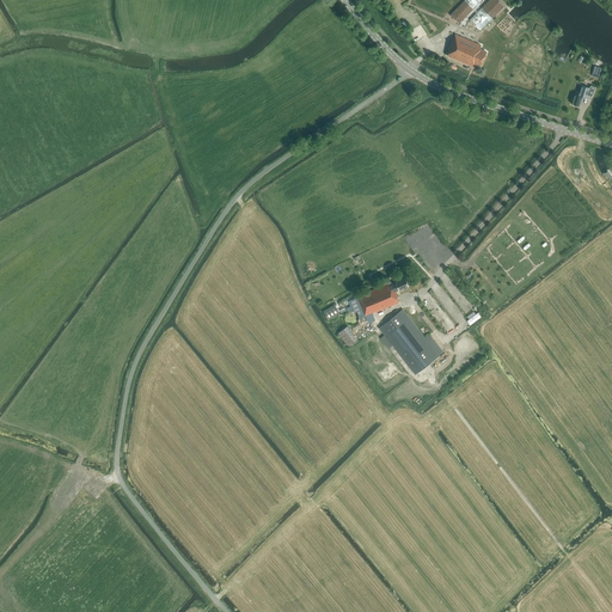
[(464,0),(465,0),(450,16),(459,24),(473,8),(482,0),(481,0),(464,0)]
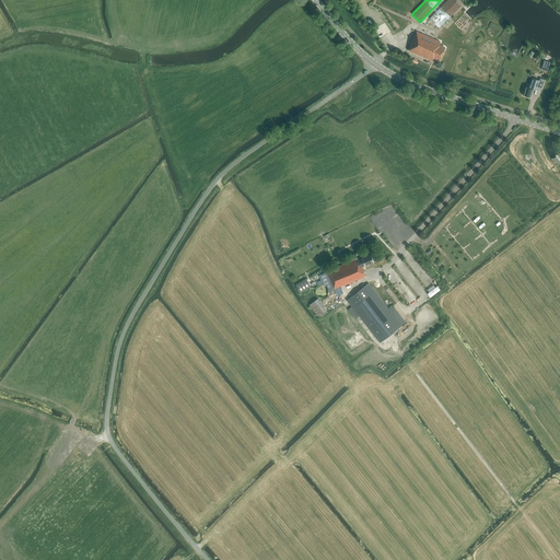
[(447,0),(441,8),(430,19),(439,27),(448,19),(462,6),(455,0),(447,0)]
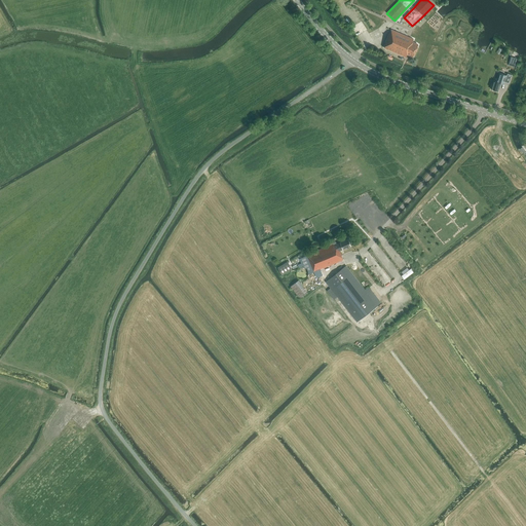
[(415,43),(414,43),(414,42),(412,42),(414,39),(391,30),(383,47),(406,58),(407,54),(410,55),(411,57),(412,57),(413,57),(418,45),(417,44),(415,43)]
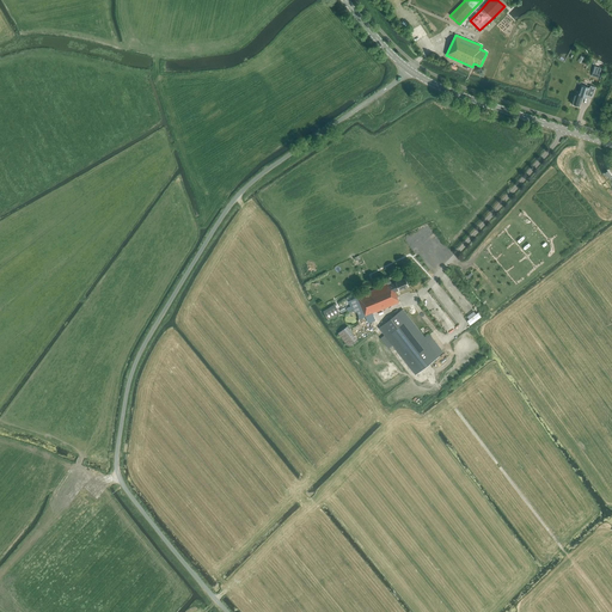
[(591,85),(589,87),(582,85),(581,86),(580,91),(579,93),(579,96),(575,95),(571,104),(573,104),(573,105),(575,105),(576,105),(579,106),(581,101),(582,101),(583,97),(586,98),(587,96),(592,97),(595,87),(591,85)]
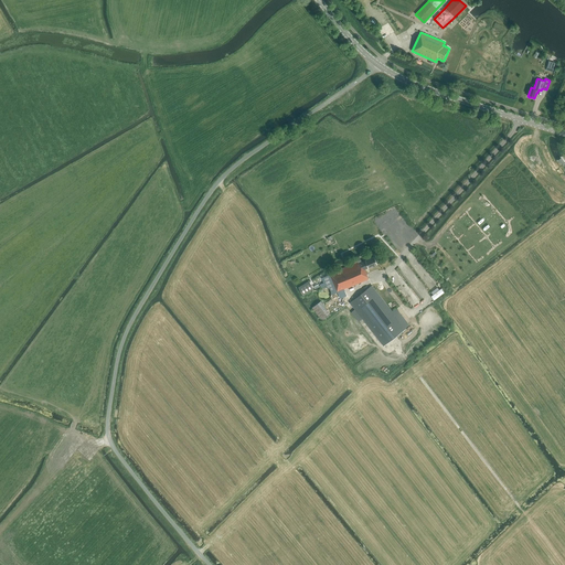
[(358,262),(329,274),(333,284),(337,292),(340,291),(344,289),(347,287),(348,288),(369,279),(366,275),(366,274),(364,269),(368,268),(369,268),(377,265),(374,256),(365,260),(365,262),(362,263),(359,264),(358,262)]
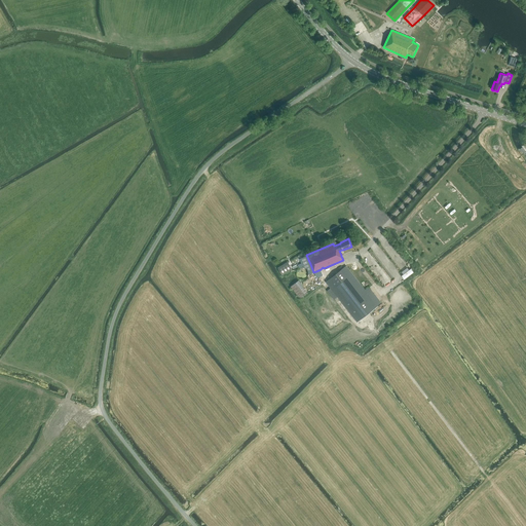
[(292,269),(288,263),(277,269),(282,275),(292,269)]
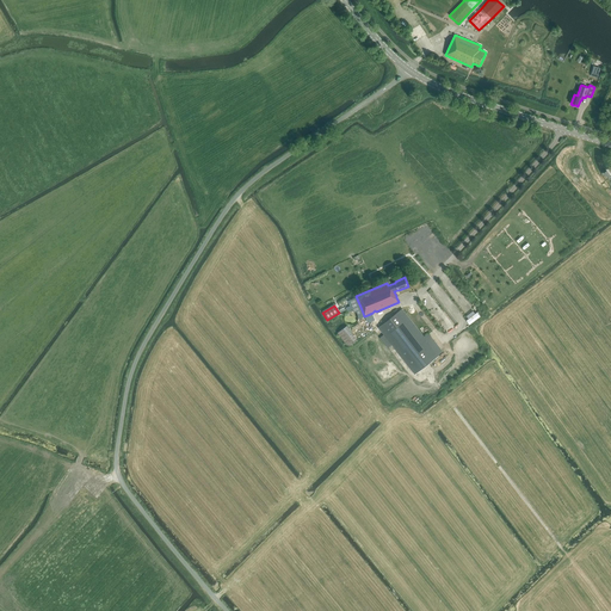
[(402,309),(378,327),(384,334),(392,345),(415,374),(438,356),(438,355),(424,337),(409,319),(407,316),(402,309)]
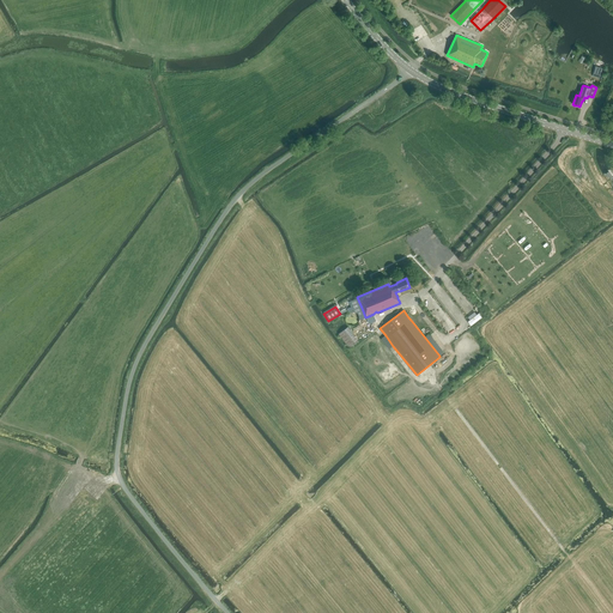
[(468,320),(473,325),(480,319),(477,314),(468,320)]
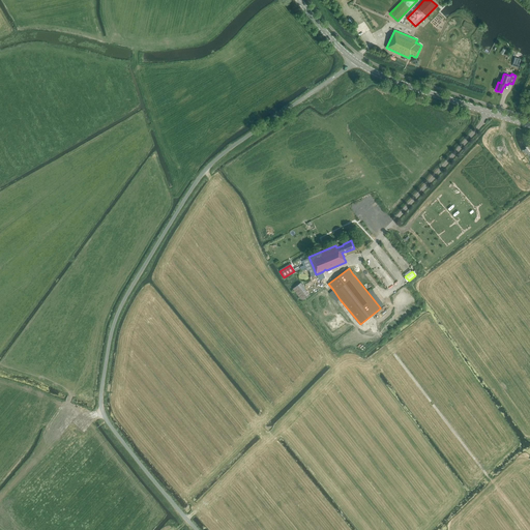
[(302,300),(311,294),(300,283),(293,289),(302,300)]
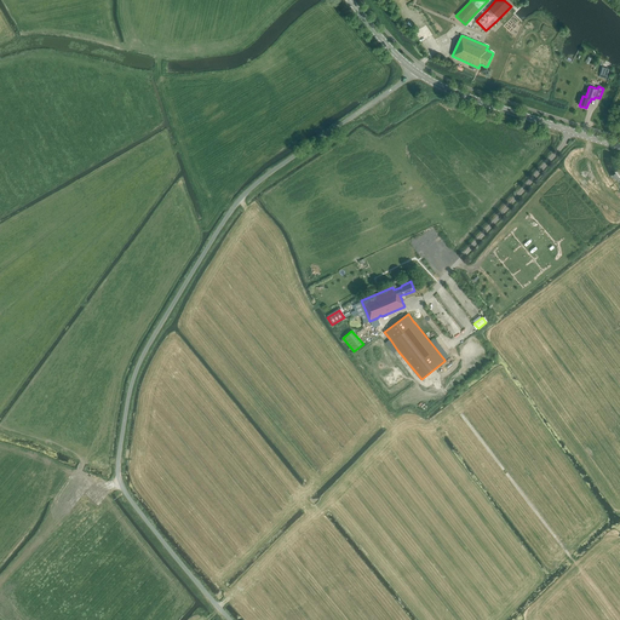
[(477,343),(472,337),(466,342),(470,346),(477,343)]
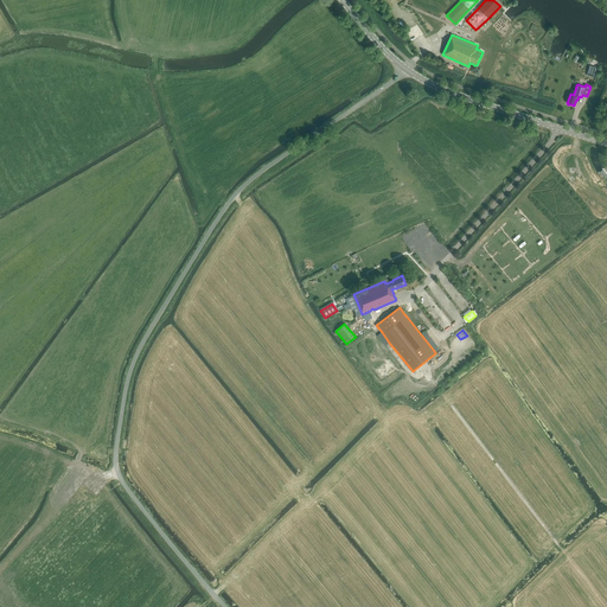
[(473,343),(467,347),(472,353),(478,350),(473,343)]
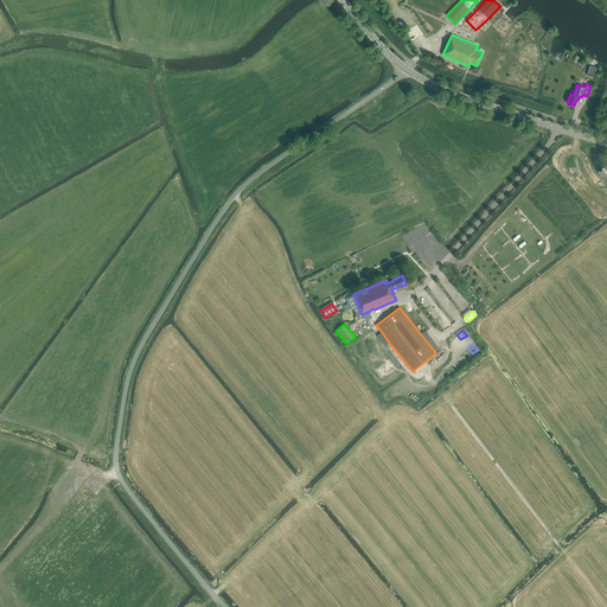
[(461,352),(455,357),(460,363),(466,358),(461,352)]
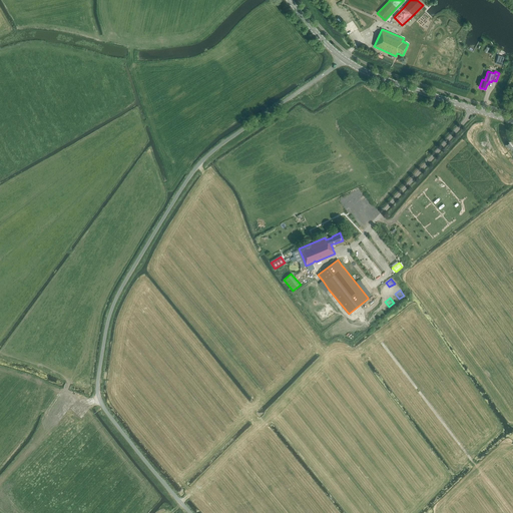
[(380,306),(375,310),(379,315),(384,311),(380,306)]
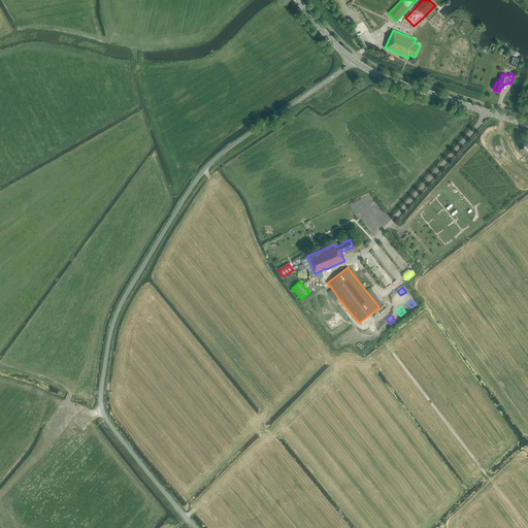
[(381,323),(375,326),(380,332),(384,328),(381,323)]
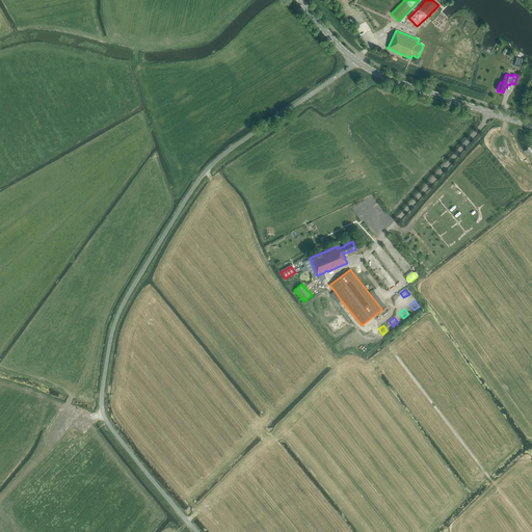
[(372,334),(367,337),(371,342),(376,339),(372,334)]
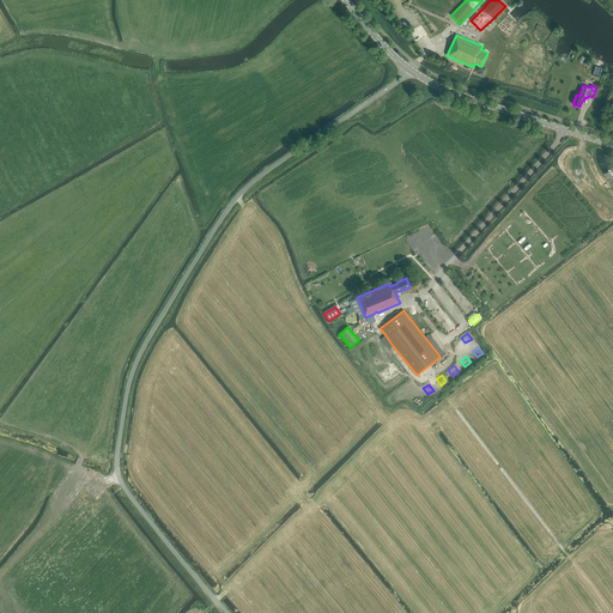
[(417,393),(411,398),(416,404),(422,399),(417,393)]
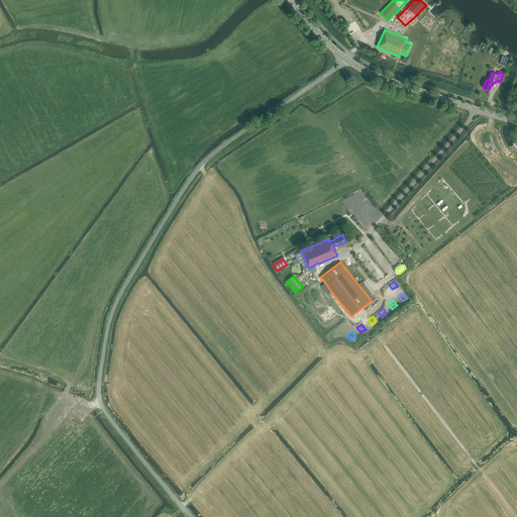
[(337,337),(333,332),(328,336),(332,341),(337,337)]
